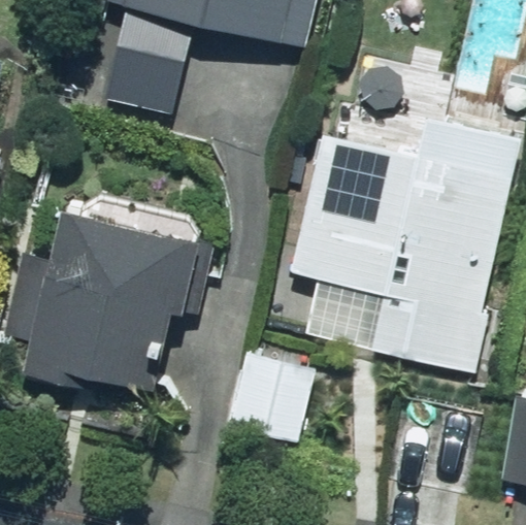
[(95,0),(95,3),(124,9),(193,24),(307,47),(317,0),(95,0)]
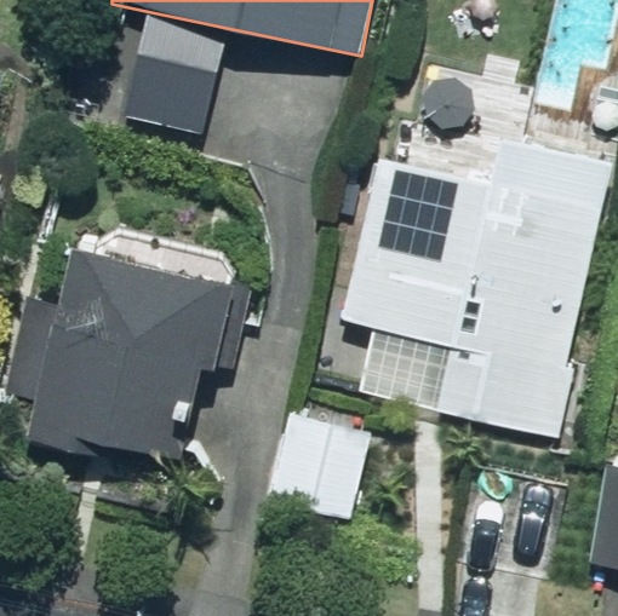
[(227,28),(146,11),(121,121),(204,138),(227,28)]
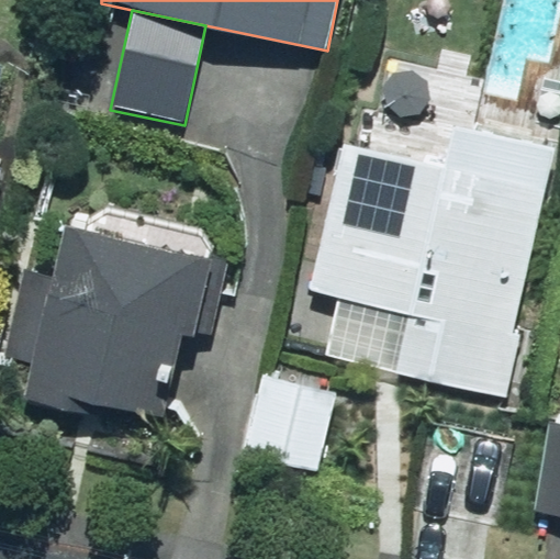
[(515,333),(553,145),(479,130),(485,101),(432,89),(417,156),(339,141),(315,259),(303,257),(297,291),(335,299),(323,360),(506,399),(519,333),(515,333)]
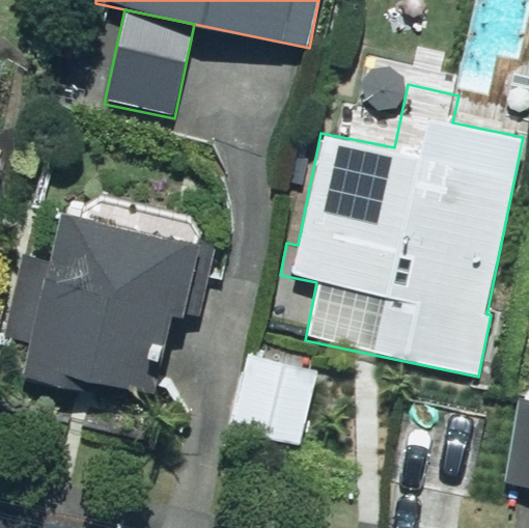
[(200,240),(63,212),(54,257),(22,250),(0,357),(0,370),(66,385),(67,377),(147,393),(164,312),(185,316),(200,240)]
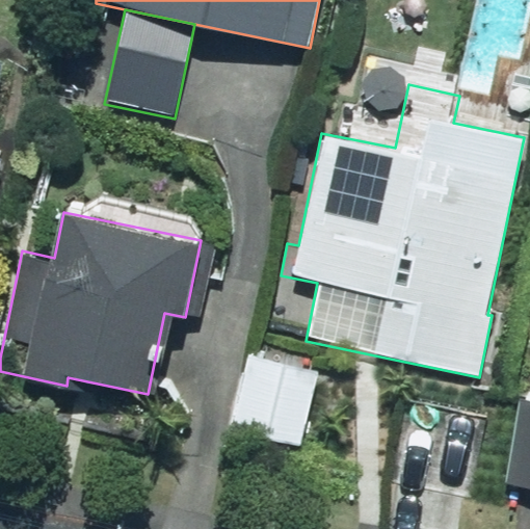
[(318,366),(244,352),(230,430),(303,445),(318,366)]
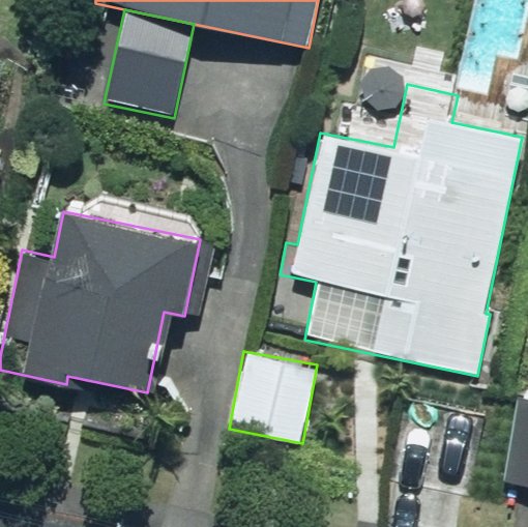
[(527,399),(508,398),(505,493),(527,493),(527,399)]
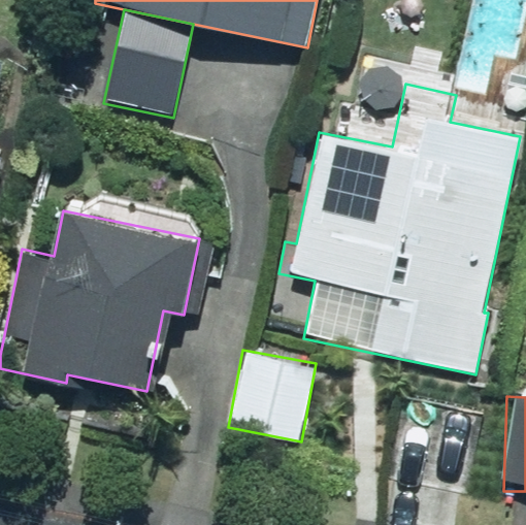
All buildings are outlined.
